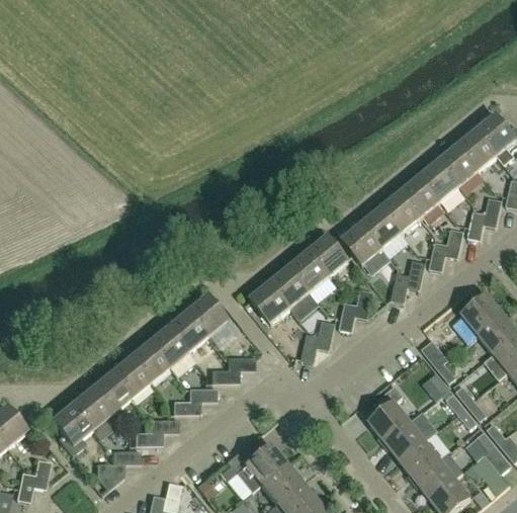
[(497,157),(497,156),(504,165),(513,157),(506,149),(516,141),(496,115),(477,132),(497,157)]
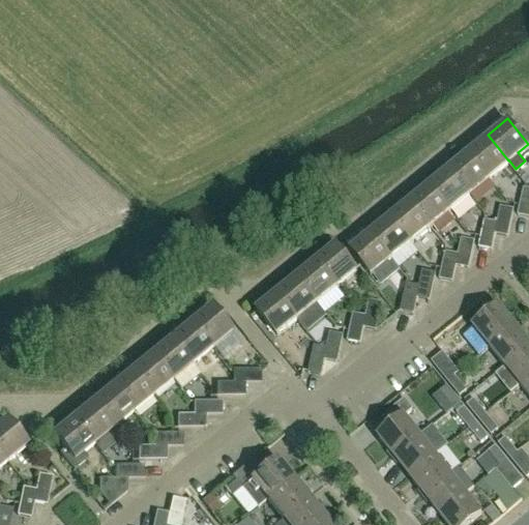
[(468,151),(489,176),(508,161),(488,135),(468,151)]
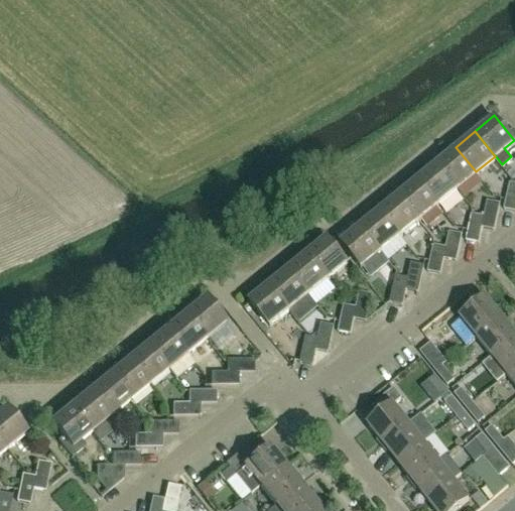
[(436,162),(457,187),(476,171),(456,147),(436,162)]
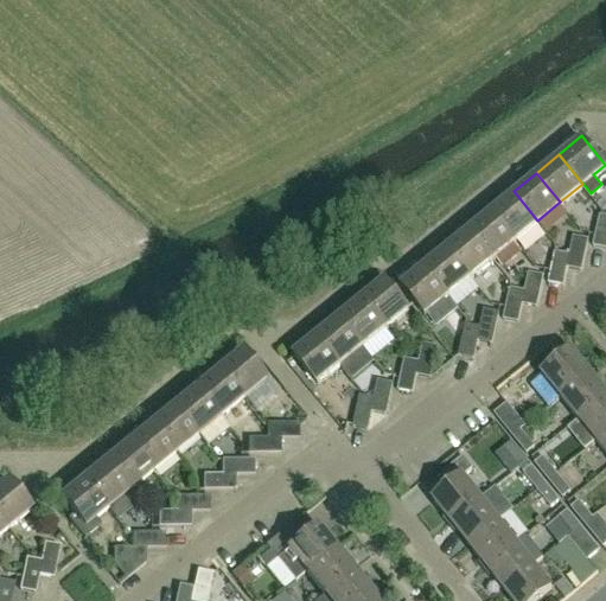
[(491,209),(515,238),(537,221),(514,191),(491,209)]
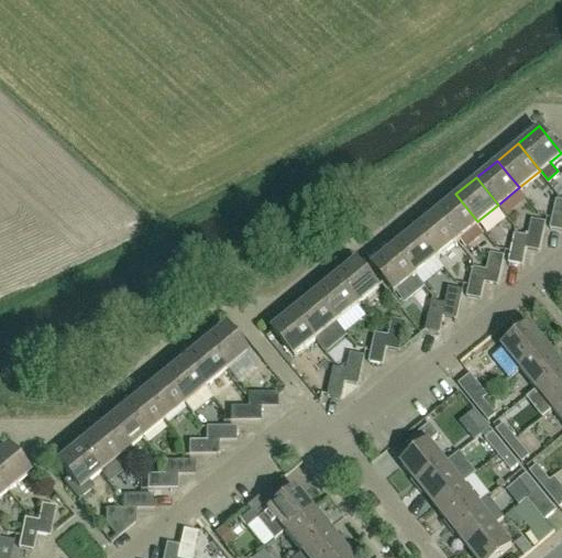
[(455,194),(434,211),(456,238),(477,221),(455,194)]
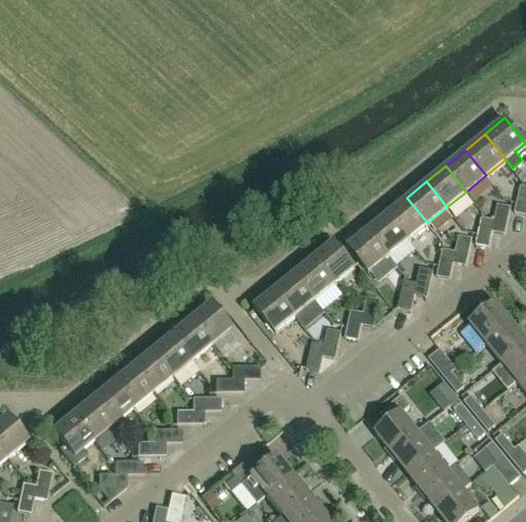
[(525,183),(521,183),(515,211),(525,213),(525,183)]
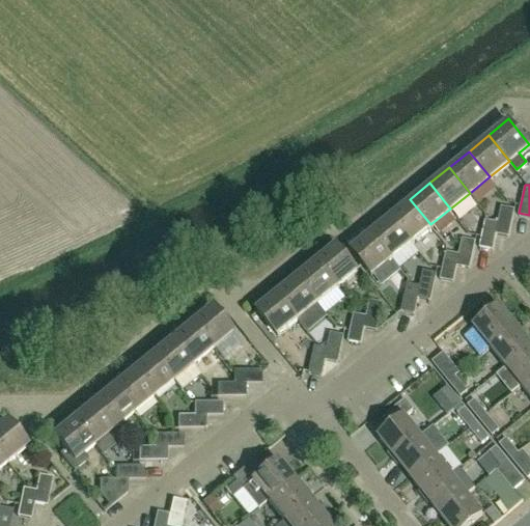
[(430,224),(410,199),(390,215),(411,241),(430,224)]
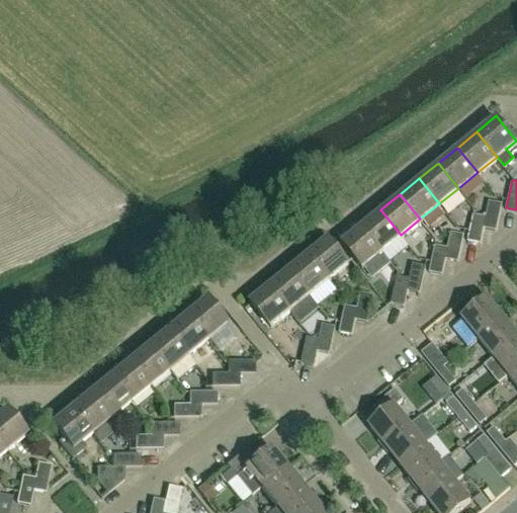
[(489,198),(486,215),(483,225),(496,228),(501,201),(489,198)]
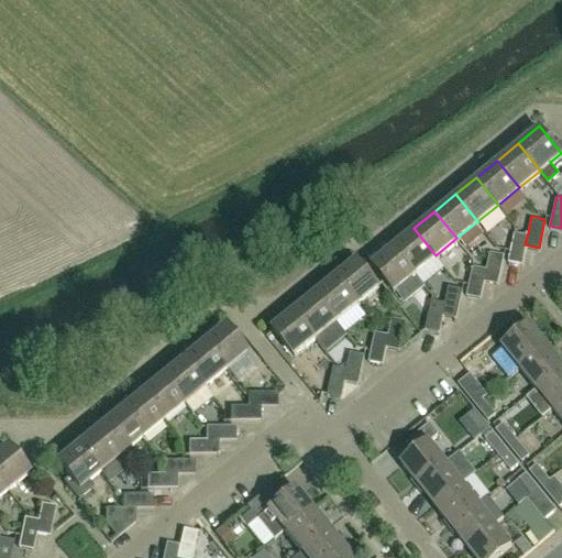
[(414,228),(393,245),(415,272),(436,255),(414,228)]
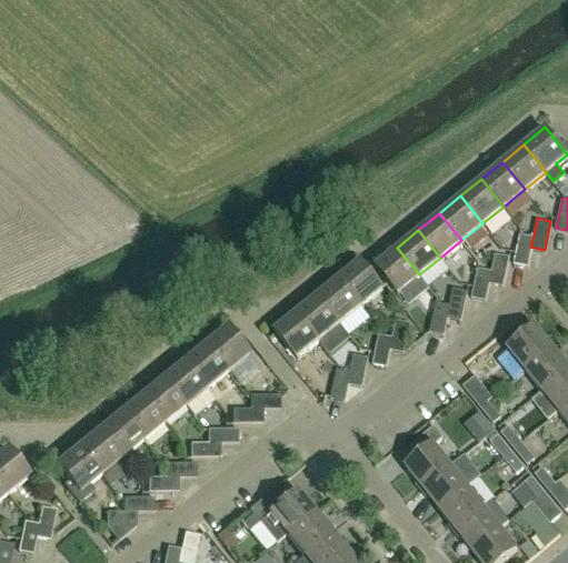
[(519,232),(514,261),(527,264),(530,247),(534,235),(519,232)]
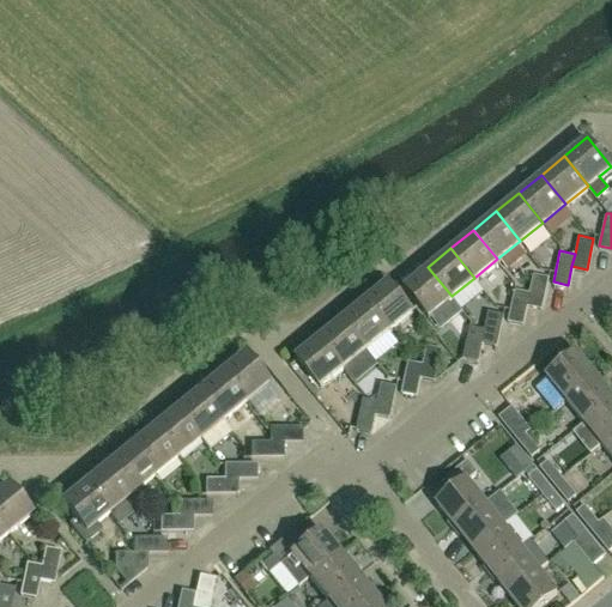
[(452,296),(428,267),(405,285),(429,315),(452,296)]
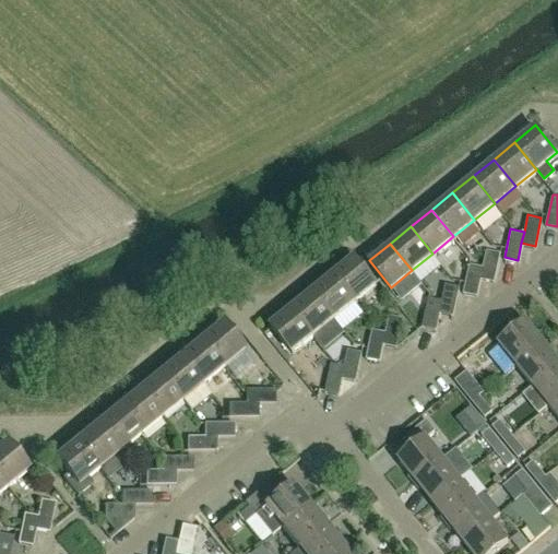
[(486,248),(483,264),(481,275),(494,279),(499,251),(486,248)]
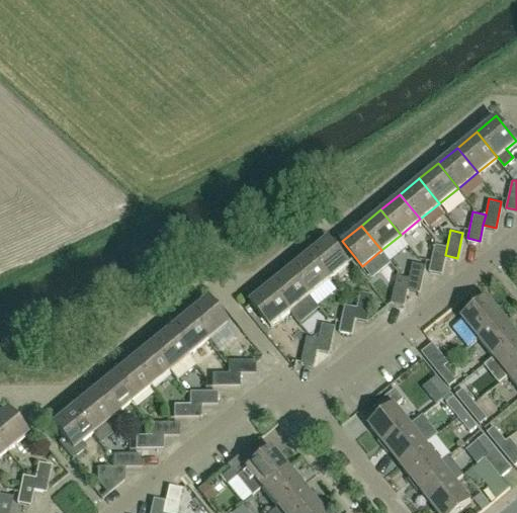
[(308,253),(328,277),(348,261),(328,237),(308,253)]
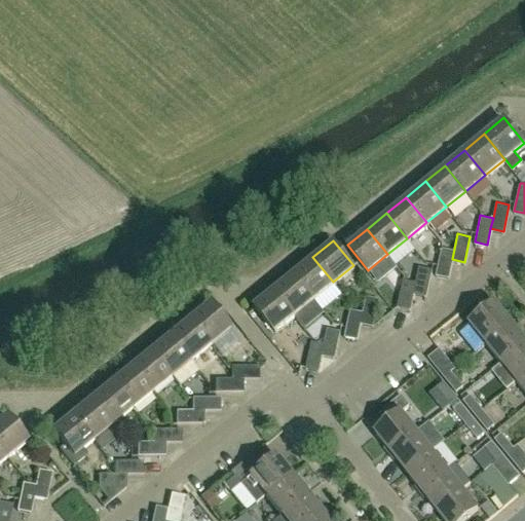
[(454,249),(442,247),(436,272),(449,275),(452,259),(454,249)]
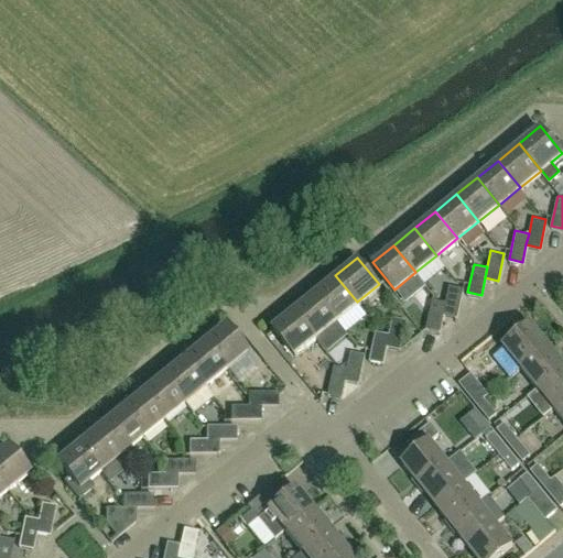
[(357,302),(335,275),(315,292),(337,318),(357,302)]
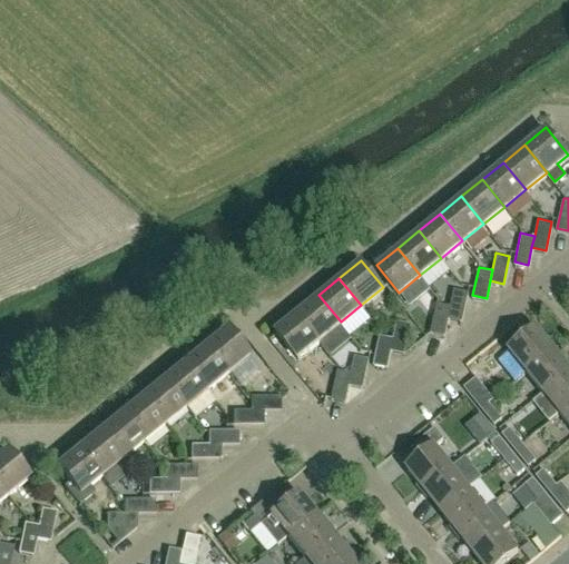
[(454,287),(451,304),(448,316),(461,319),(468,289),(454,287)]
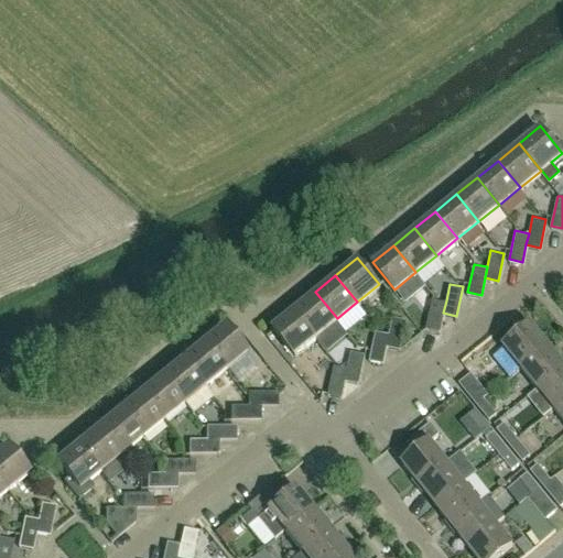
[(337,318),(315,292),(294,308),(316,336),(337,318)]
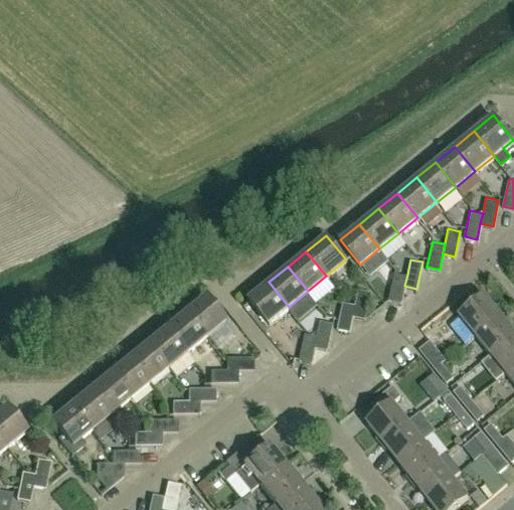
[(389,298),(401,301),(404,286),(407,275),(394,273),(389,298)]
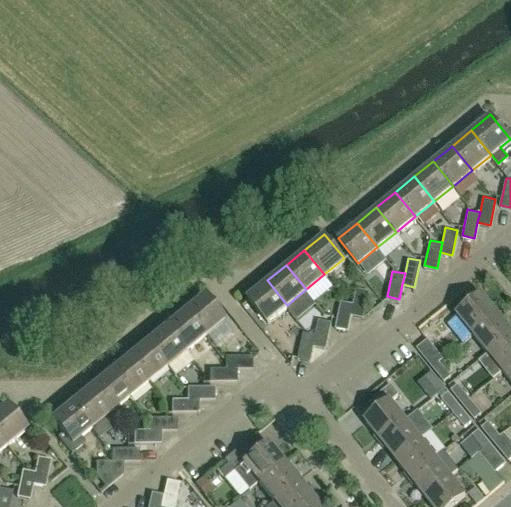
[(287,305),(267,280),(248,296),(267,321),(287,305)]
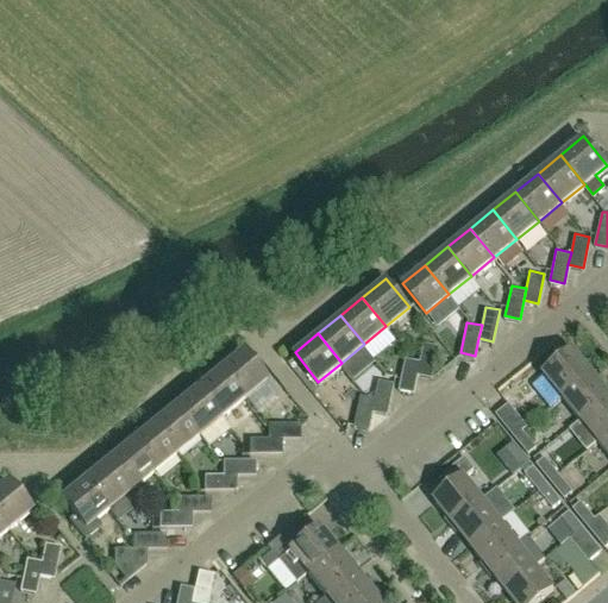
[(424,340),(420,358),(418,372),(432,375),(438,344),(424,340)]
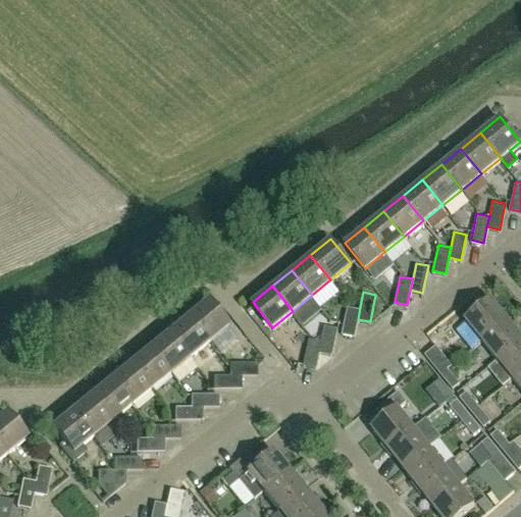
[(187,315),(208,341),(227,324),(207,299),(187,315)]
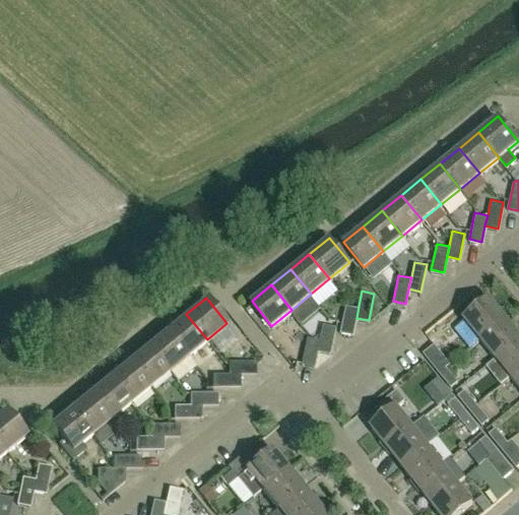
[(464,318),(479,336),(505,316),(490,298),(464,318)]
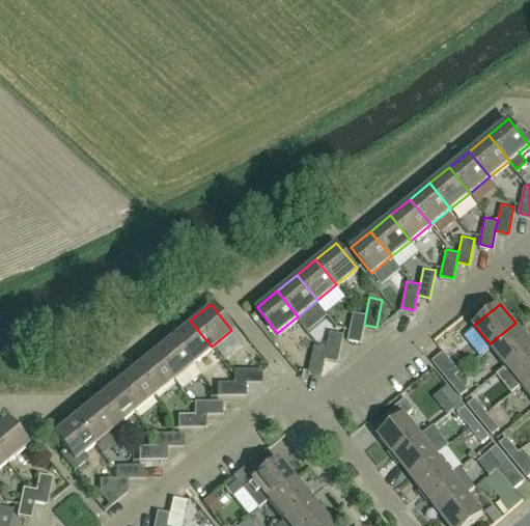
[(361,340),(364,325),(366,312),(353,310),(347,338),(361,340)]
